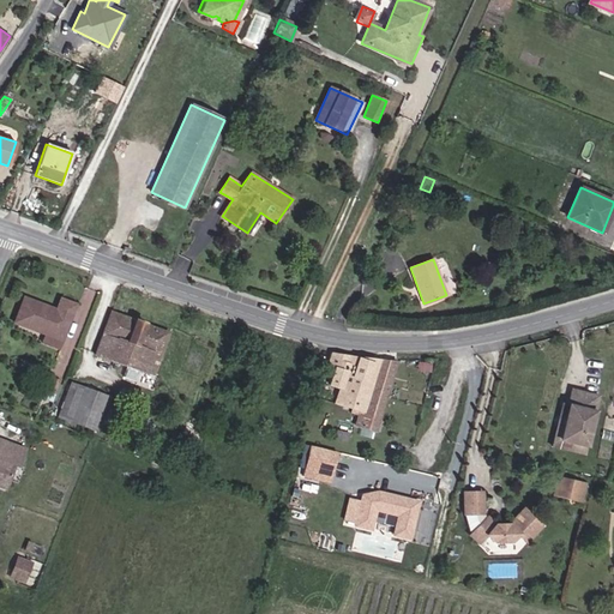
[(42,343),(59,348),(76,306),(60,300),(55,311),(23,299),(14,323),(46,335),(42,343)]
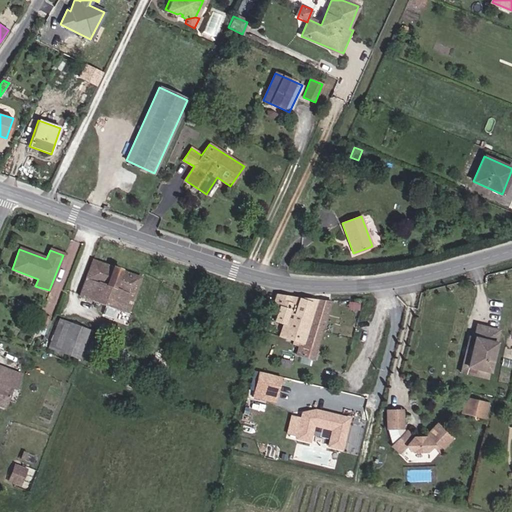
[(133,315),(127,313),(140,278),(120,272),(120,270),(113,268),(111,268),(92,261),(79,296),(103,305),(100,313),(129,324),(133,315)]
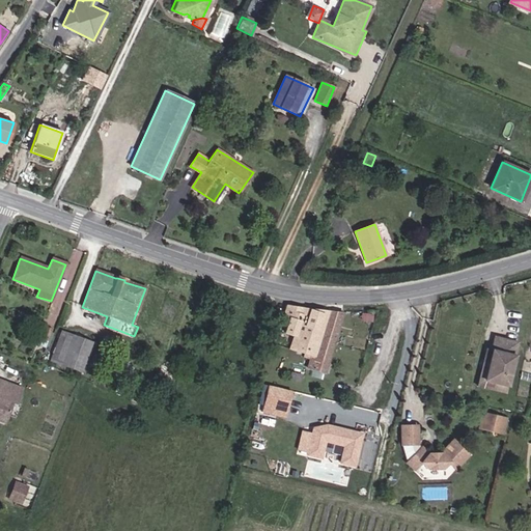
[(316,337),(320,338),(329,311),(289,306),(285,305),(282,315),(288,317),(284,332),(294,335),(289,348),(304,354),(311,356),(316,337)]
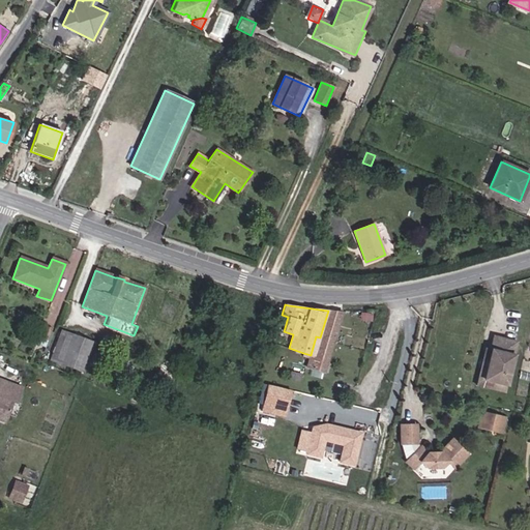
[(306,366),(324,372),(341,312),(328,311),(320,337),(316,336),(311,355),(303,353),(302,355),(310,357),(306,366)]
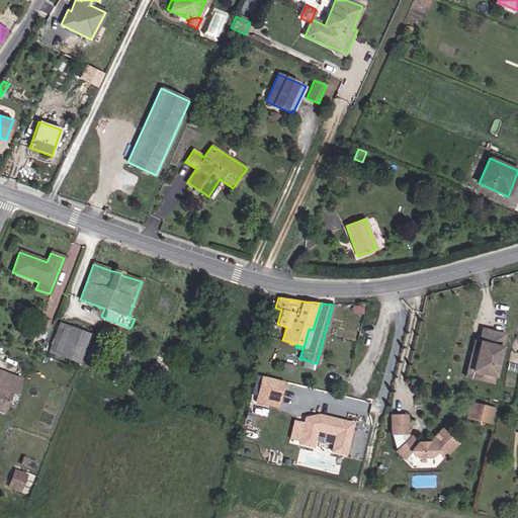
[(36,336),(45,339),(52,321),(44,318),(36,336)]
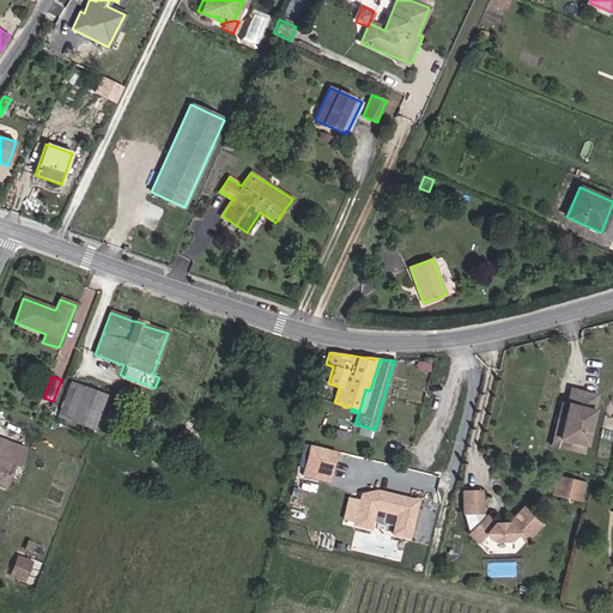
[(58,417),(93,430),(107,395),(71,382),(58,417)]
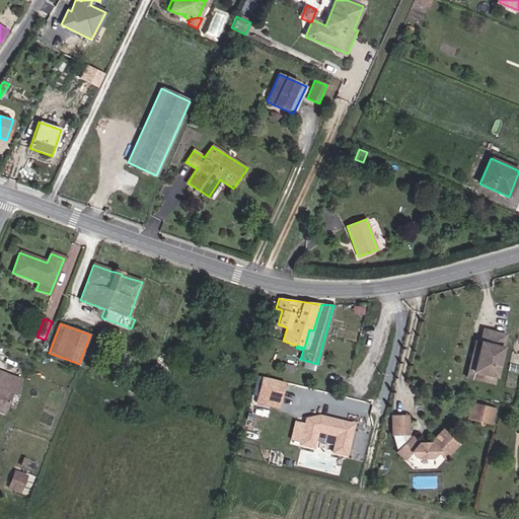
[(495,377),(503,342),(480,337),(477,350),(472,372),(495,377)]
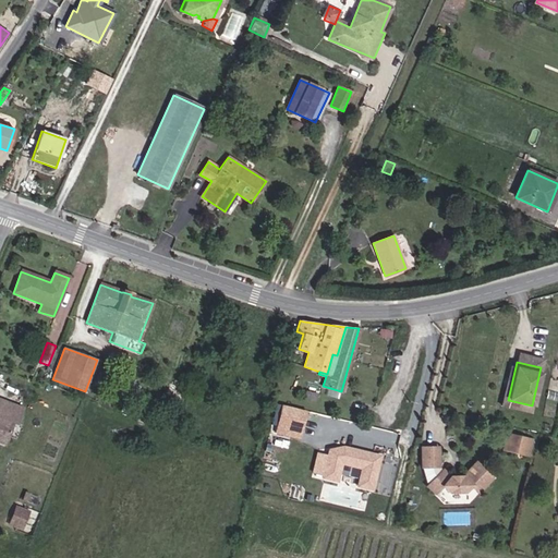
[(532,405),(508,400),(513,376),(508,374),(500,405),(530,412),(532,405)]
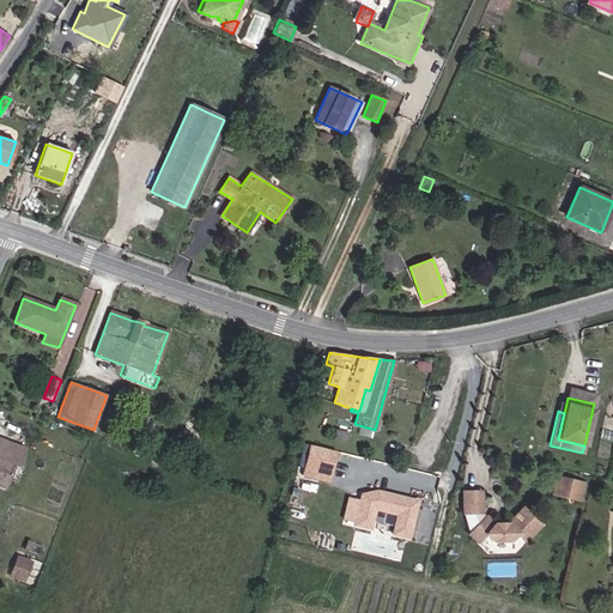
[(334,438),(346,442),(349,432),(335,430),(334,438)]
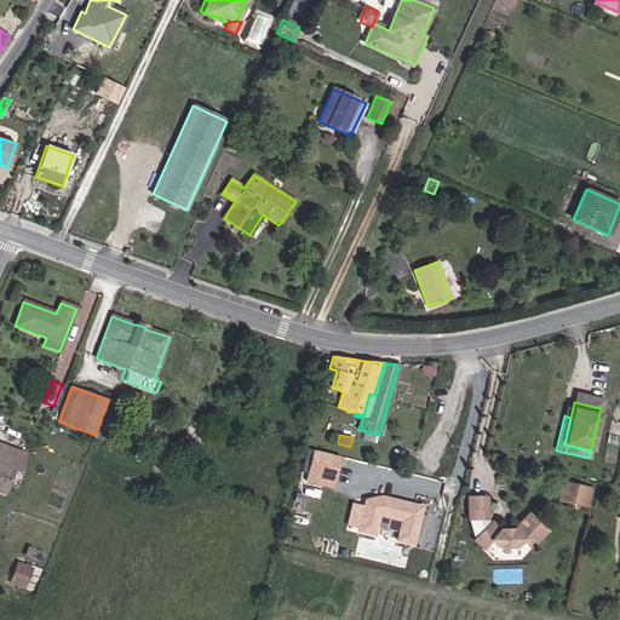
[(0,489),(6,492),(15,468),(19,470),(26,454),(0,445),(0,489)]
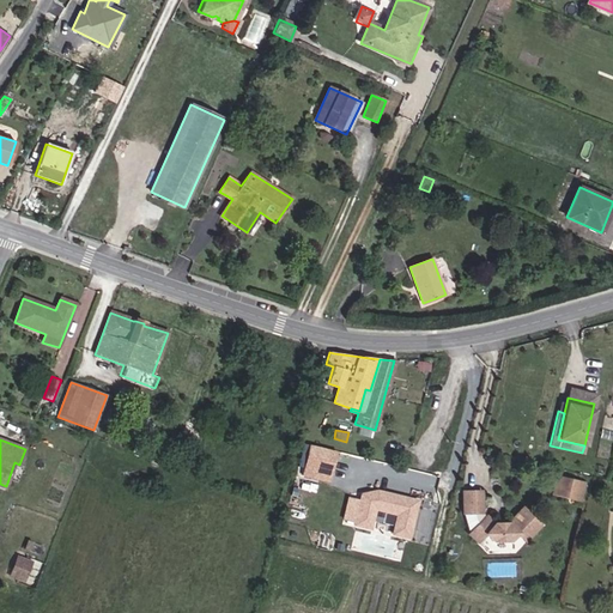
[(322,474),(327,450),(310,447),(304,469),(322,474)]
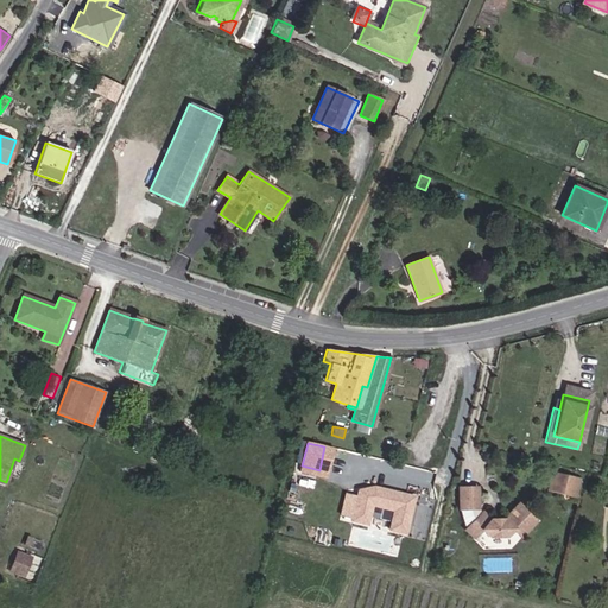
[(550,491),(563,494),(567,477),(555,475),(550,491)]
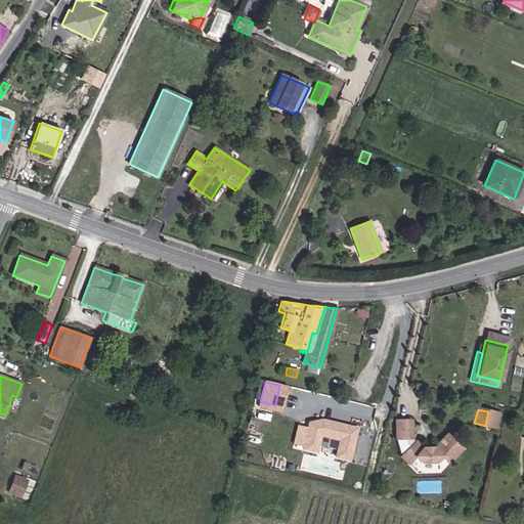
[(485,426),(496,428),(499,415),(488,411),(485,426)]
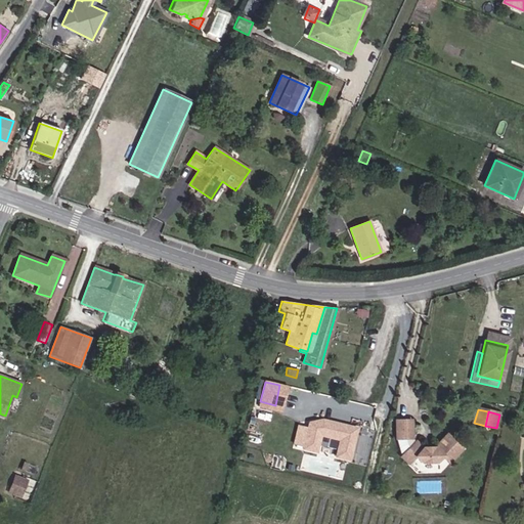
[(349,460),(356,429),(323,421),(309,424),(303,449),(317,452),(321,436),(340,440),(336,456),(349,460)]
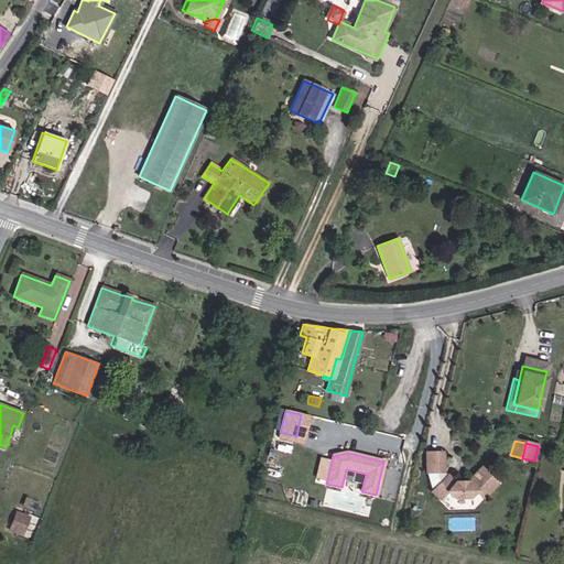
[(476,490),(485,497),(497,484),(479,468),(469,481),(454,481),(447,477),(443,472),(443,453),(426,453),(426,472),(432,491),(441,499),(445,491),(455,499),(469,498),(476,490)]
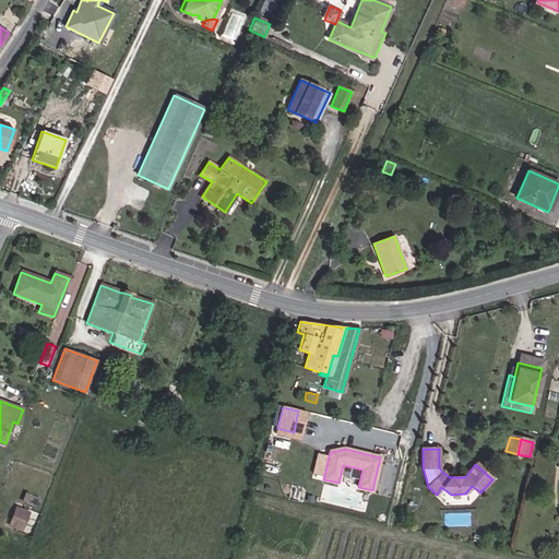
[(18,509),(10,527),(15,530),(18,524),(22,526),(25,519),(21,518),(23,512),(18,509)]
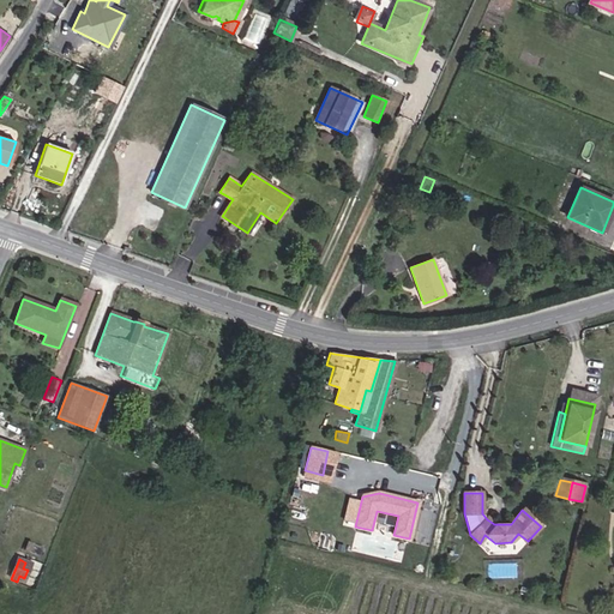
[(32,560),(28,584),(35,587),(40,561),(32,560)]
